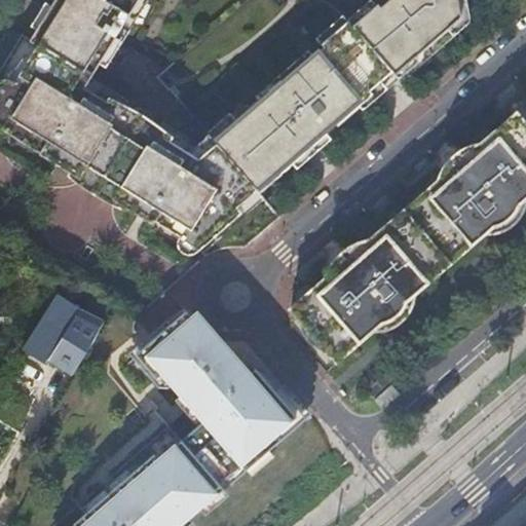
[(54,0),(45,17),(31,40),(38,44),(17,80),(11,78),(2,78),(0,78),(0,121),(11,128),(10,130),(36,148),(35,150),(52,161),(69,172),(68,175),(69,177),(84,189),(101,199),(114,207),(122,210),(124,208),(139,216),(154,225),(157,221),(180,236),(178,239),(178,245),(179,249),(182,254),(187,256),(194,256),(242,212),(237,207),(258,188),(260,191),(353,107),(446,27),(454,36),(467,25),(471,19),(467,0),(383,0),(381,2),(379,0),(377,0),(352,22),(348,17),(214,138),(218,142),(199,157),(172,140),(175,136),(174,135),(159,123),(152,118),(151,113),(150,113),(147,110),(143,108),(136,108),(129,104),(110,95),(107,99),(86,85),(139,0),(54,0)]
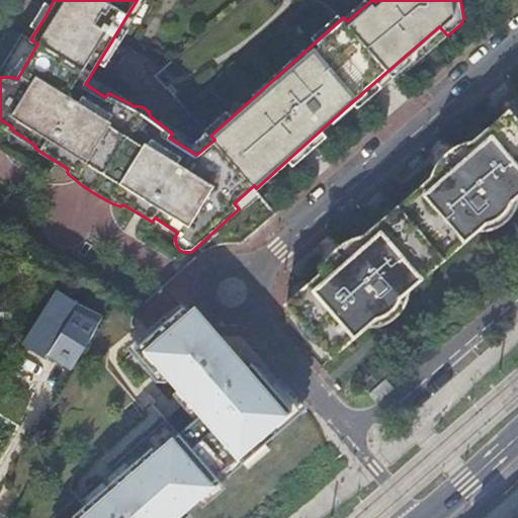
[(509,113),(487,132),(492,138),(514,119),(509,113)]
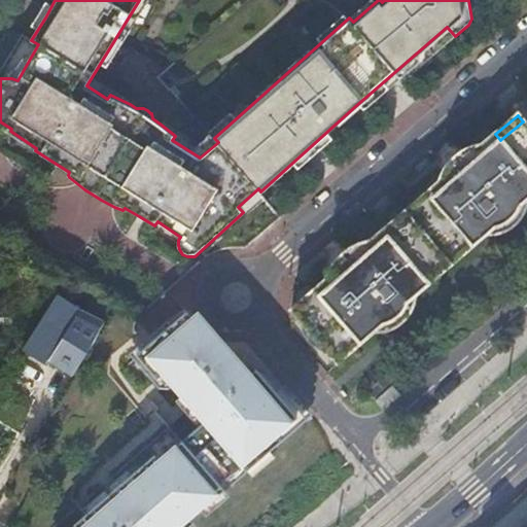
[(526,200),(526,199),(526,126),(523,121),(500,140),(495,134),(482,146),(461,164),(440,183),(426,195),(431,200),(387,239),(382,233),(370,244),(348,261),(326,281),(314,291),(319,297),(296,317),(301,322),(327,353),(337,364),(374,334),(381,332),(381,331),(413,304),(414,304),(415,297),(486,236),(493,235),(493,234),(525,206),(526,206),(526,200)]
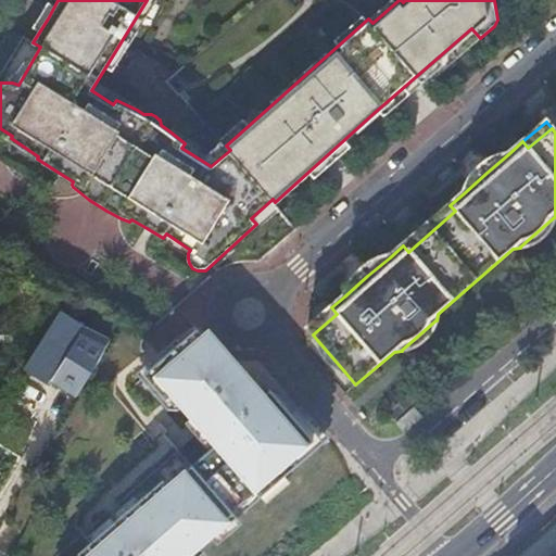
[(487,173),(508,154),(501,156),(493,160),(487,163),(480,168),(474,174),(469,181),(464,193),(487,173)]
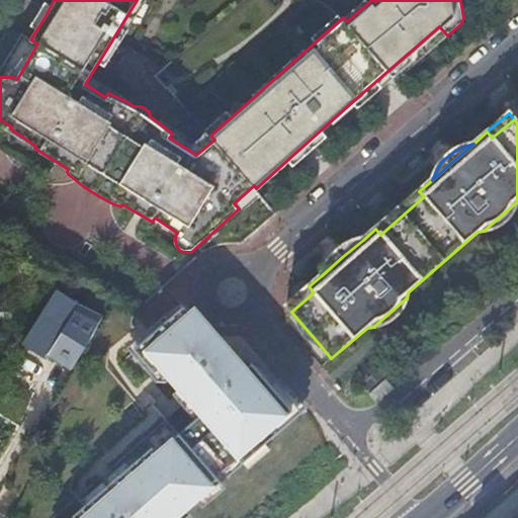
[(424,196),(419,191),(375,229),(380,235),(424,196)]
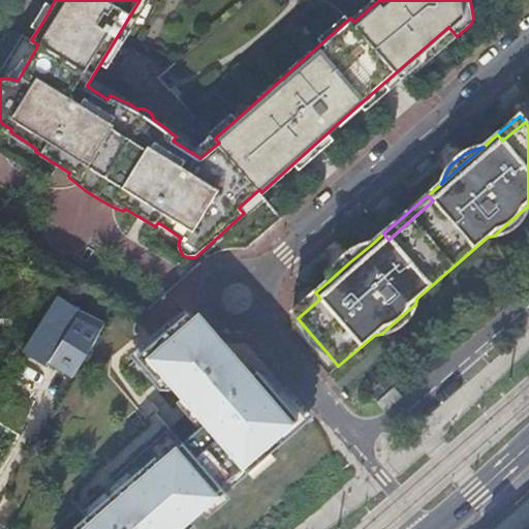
[(495,235),(495,236),(496,236),(502,235),(507,232),(517,227),(521,222),(524,218),(526,213),(528,207),(527,207),(495,235)]
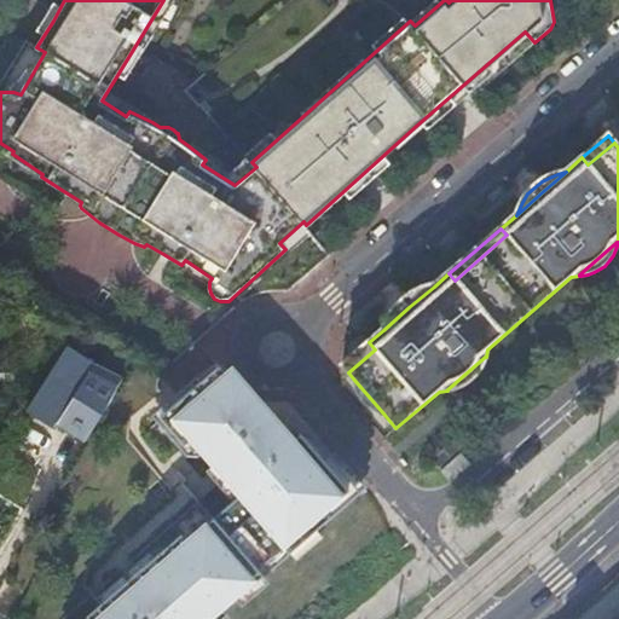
[(409,307),(434,287),(433,287),(423,289),(417,291),(409,296),(403,301),(397,307),(391,314),(387,323),(383,330),(409,307)]
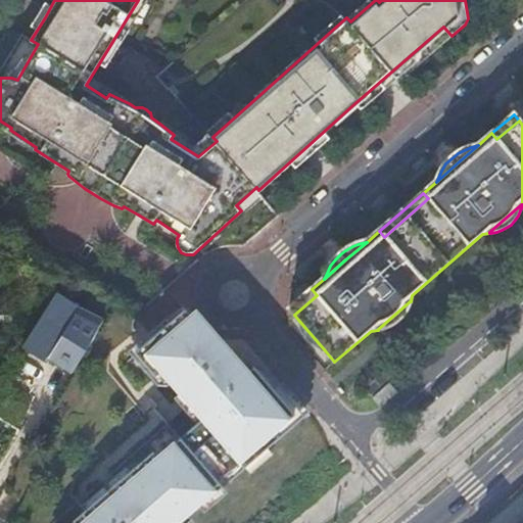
[(317,295),(312,289),(289,308),(294,315),(317,295)]
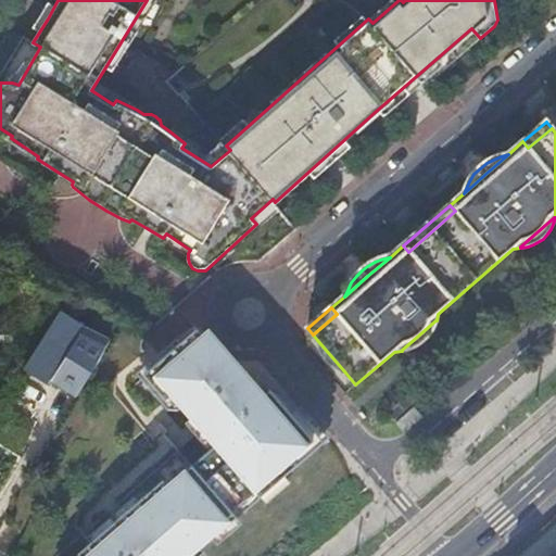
[(402,350),(402,351),(403,351),(414,349),(420,344),(426,340),(430,336),(433,329),(437,321),(436,320),(402,350)]
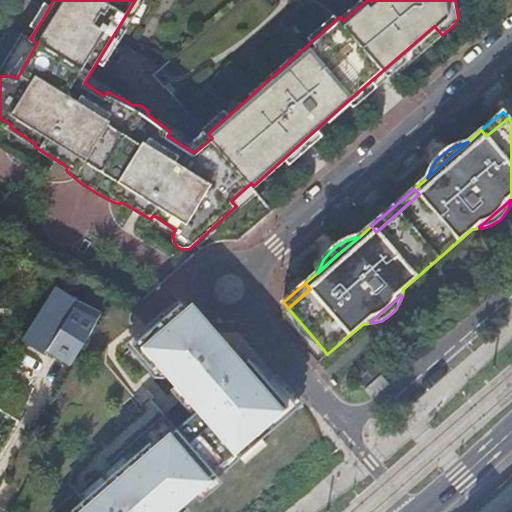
[(239,459),(262,439),(298,408),(272,379),(267,384),(248,362),(243,365),(224,344),(219,349),(200,327),(190,316),(181,305),(166,318),(163,316),(147,330),(146,330),(148,333),(133,347),(153,369),(158,365),(167,375),(176,386),(199,412),(193,417),(155,450),(150,444),(128,463),(84,501),(73,511),(178,511),(185,507),(195,497),(218,478),(213,473),(235,454),(239,459)]
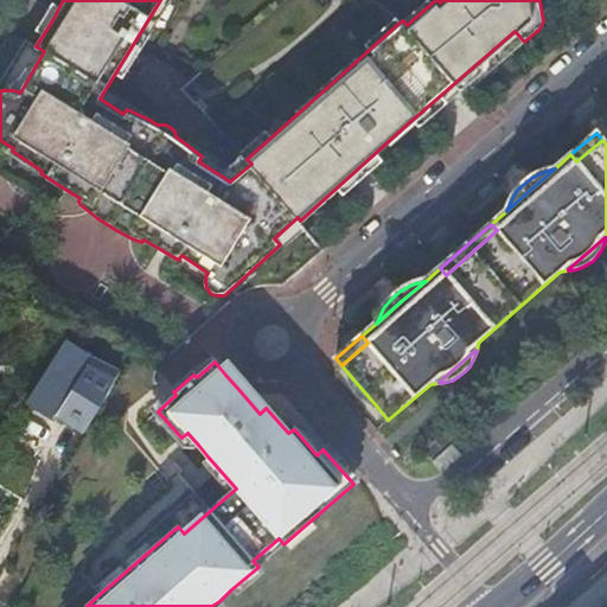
[(376,407),(346,371),(346,372),(347,379),(350,385),(352,390),(356,396),(360,400),(365,403),(376,407)]
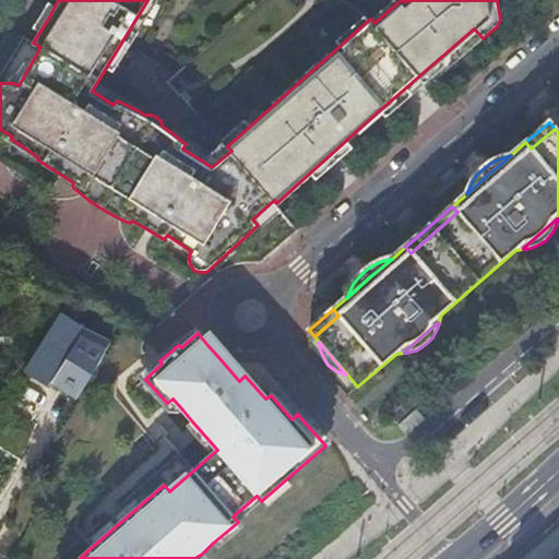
[(224,352),(218,357),(239,381),(245,376),(224,352)]
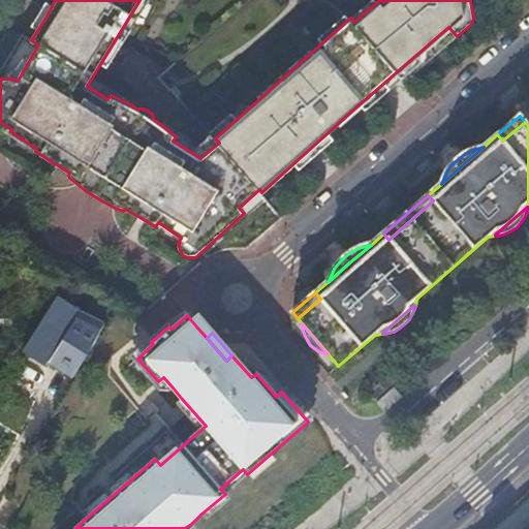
[(168,392),(173,387),(163,377),(158,381),(137,359),(153,344),(151,341),(152,341),(151,339),(130,356),(160,391),(168,392)]
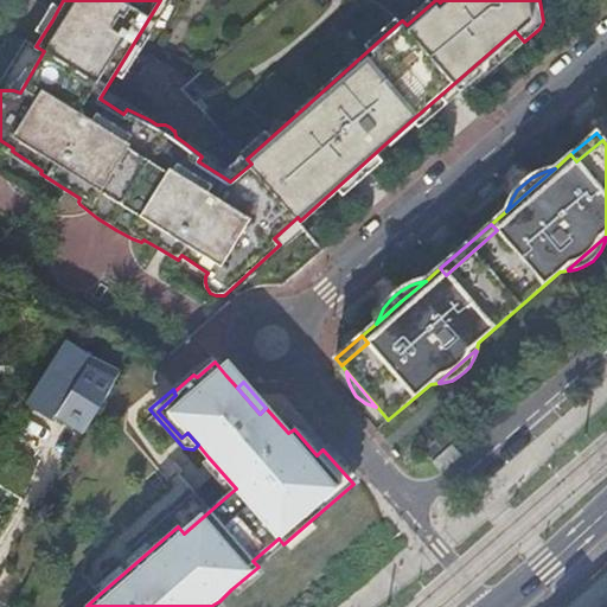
[(300,423),(294,429),(317,455),(323,449),(300,423)]
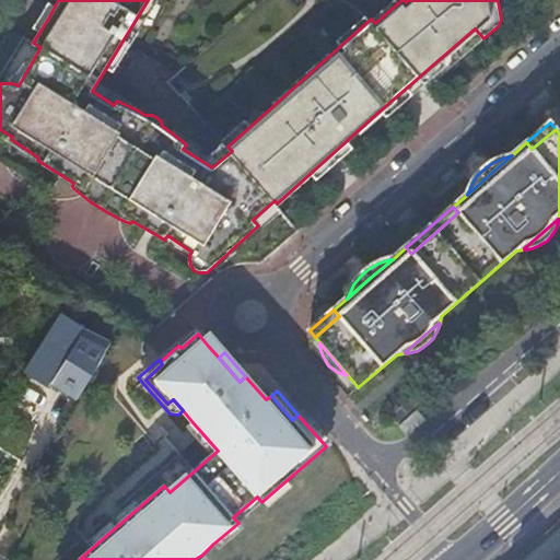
[(298,415),(326,446),(330,442),(303,410),(298,415)]
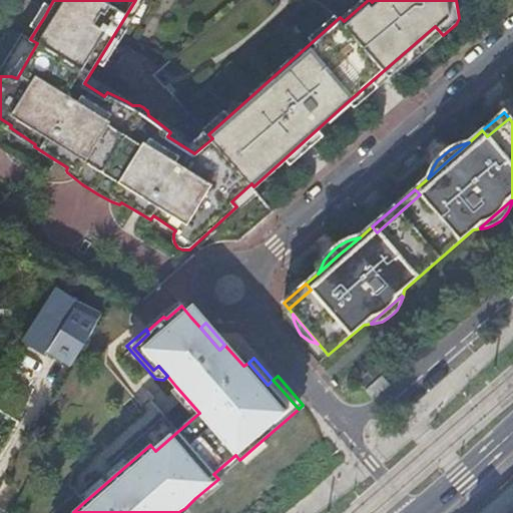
[(382,376),(365,391),(373,399),(390,385),(382,376)]
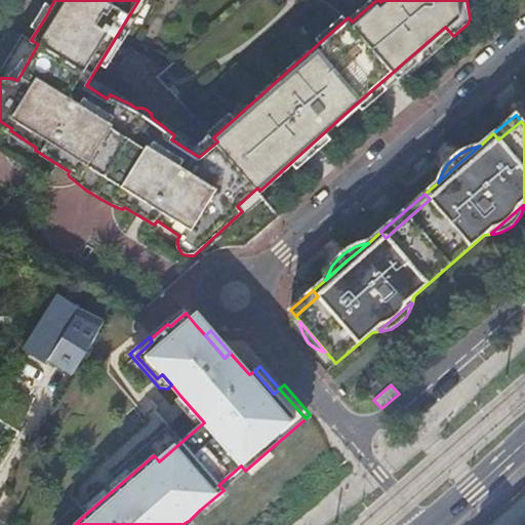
[(198,428),(204,422),(180,396),(174,401),(198,428)]
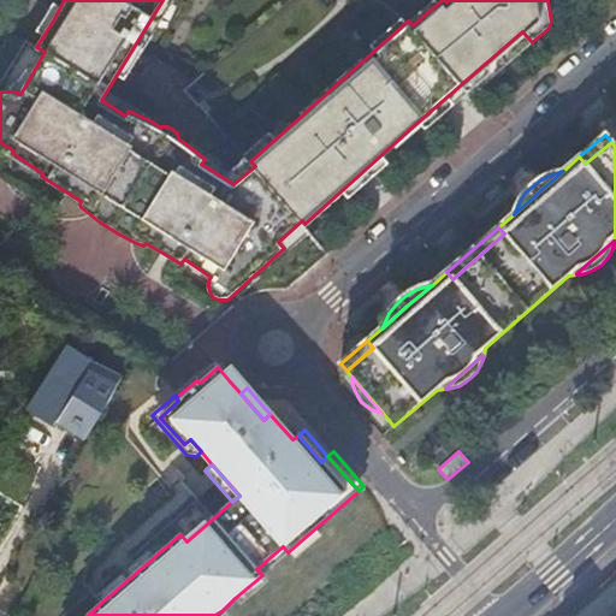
[(315,528),(288,552),(294,560),(321,535),(315,528)]
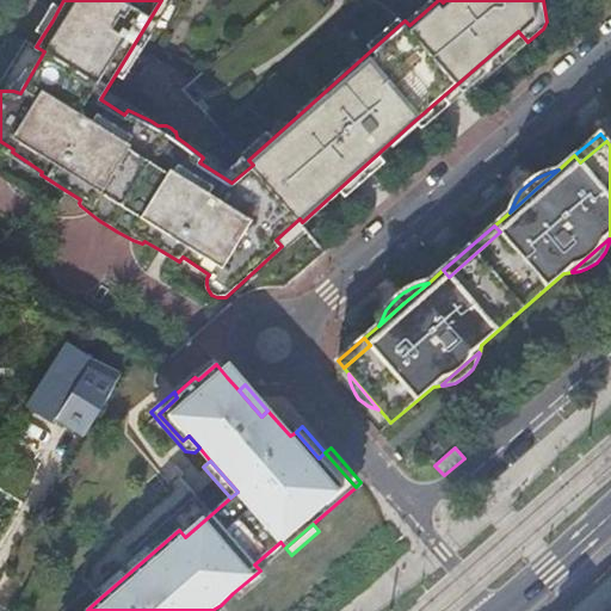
[(96,592),(100,598),(153,553),(148,547),(96,592)]
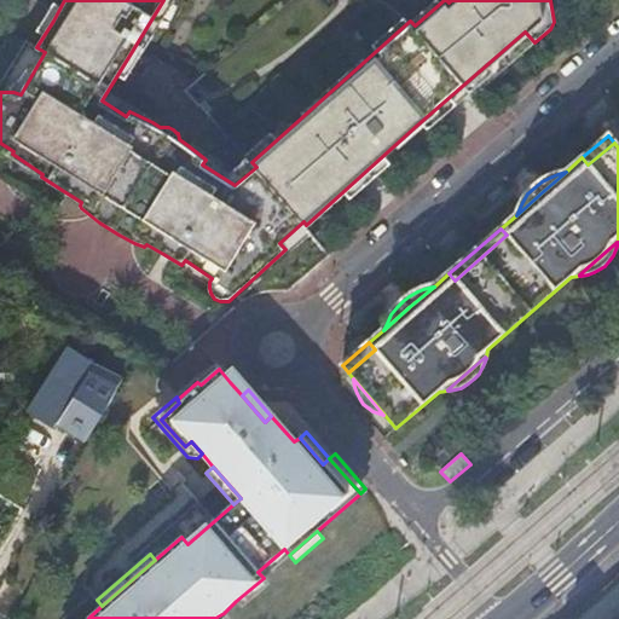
[(268,584),(264,578),(236,601),(242,608),(268,584)]
